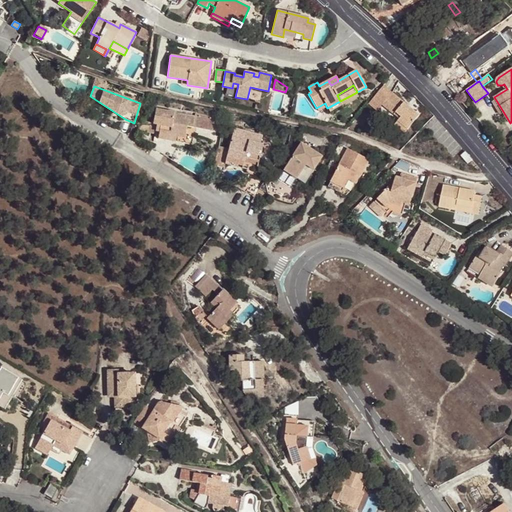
[(391,94),(392,92),(384,86),(383,87),(391,94)]
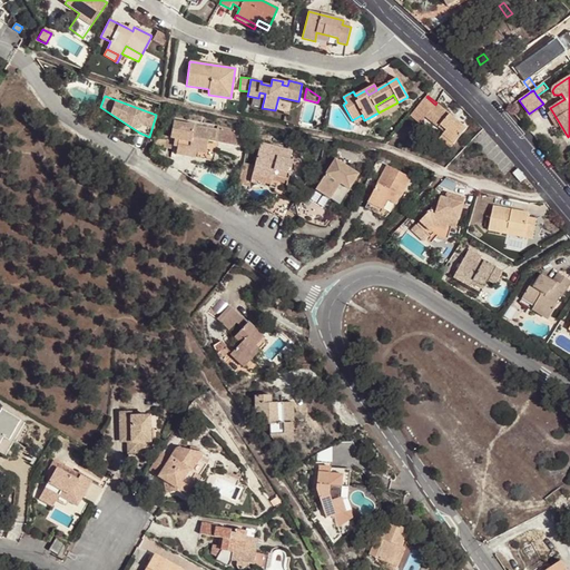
[(450,148),(467,128),(436,102),(435,105),(426,97),(411,115),(420,124),(425,117),(439,128),(441,126),(446,130),(444,133),(439,139),(450,148)]
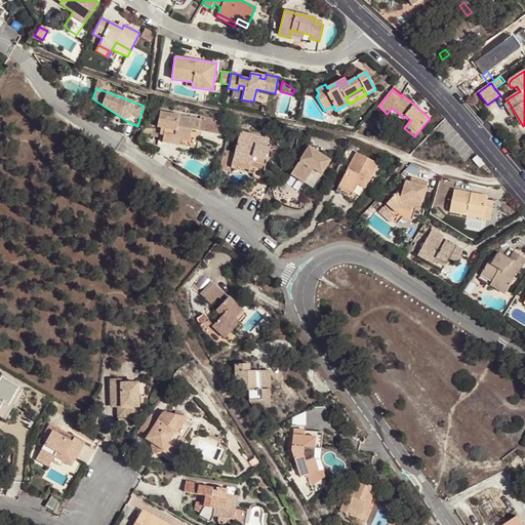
[(517,116),(509,103),(505,106),(513,118),(517,116)]
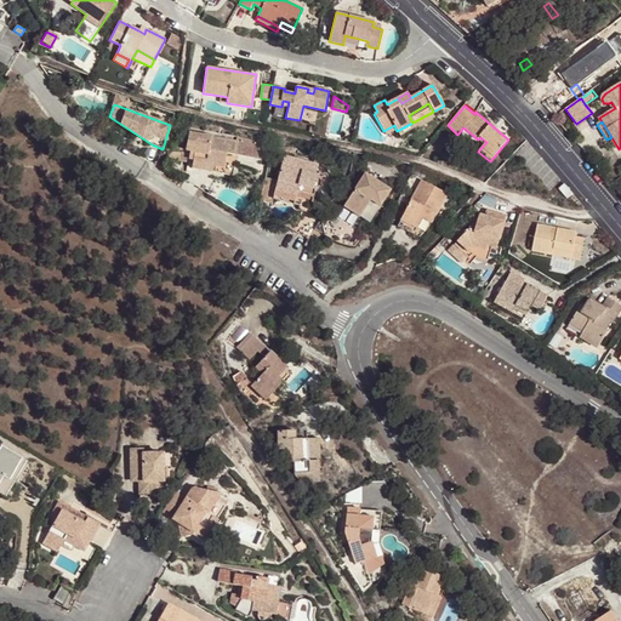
[(415,126),(412,123),(397,131),(399,136),(415,126)]
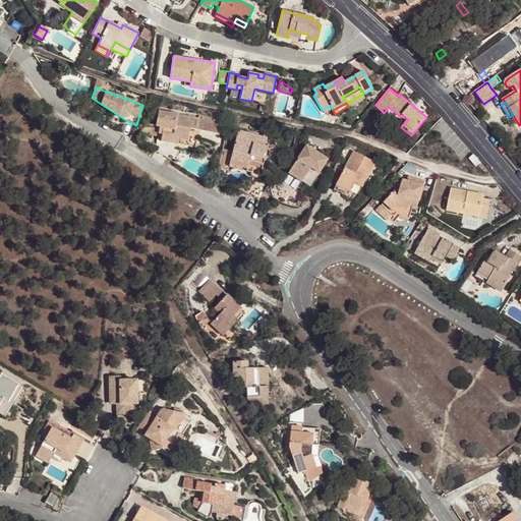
[(196,129),(198,118),(159,111),(156,126),(160,126),(159,129),(163,130),(162,134),(161,141),(195,149),(197,139),(188,138),(190,128),(196,129)]
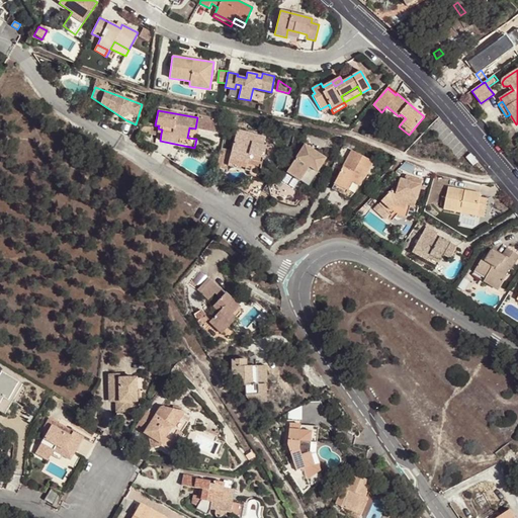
[(214,133),(218,118),(201,115),(200,118),(197,117),(195,128),(214,133)]
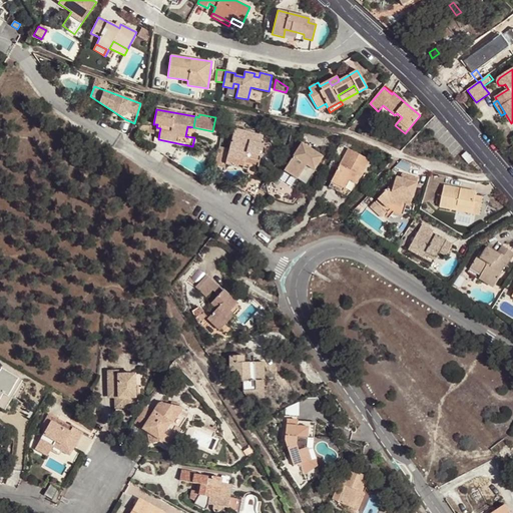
[(156,131),(151,125),(141,124),(138,131),(155,134),(156,131)]
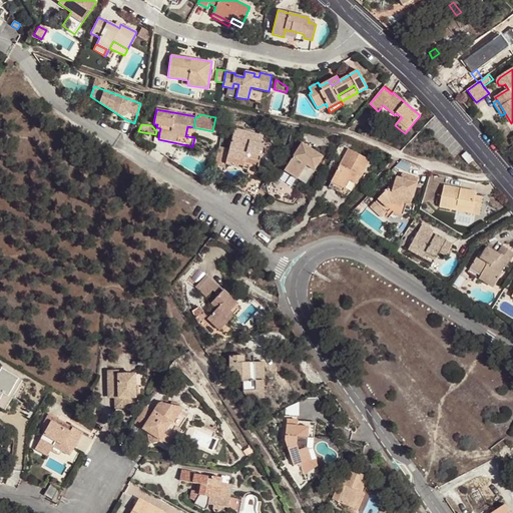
[(261,144),(263,136),(234,129),(228,149),(219,147),(215,164),(223,167),(224,164),(226,156),(244,161),(242,168),(247,170),(248,163),(258,166),(263,145),(261,144)]
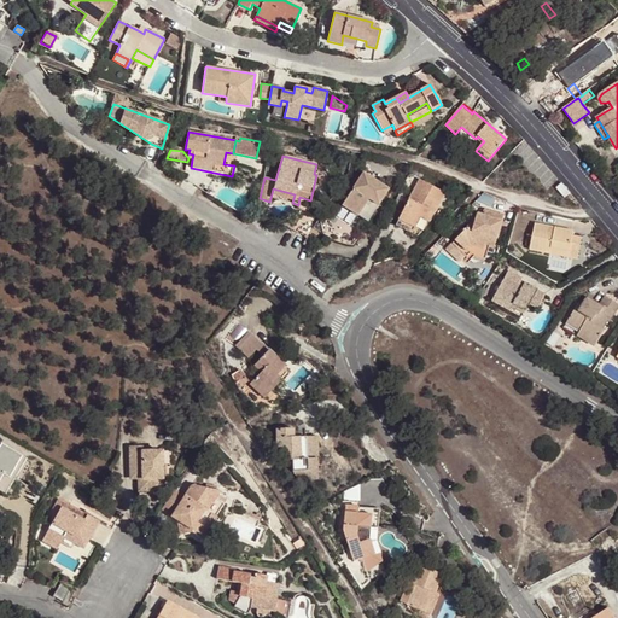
[(367,222),(389,188),(363,173),(342,205),(357,216),(367,222)]
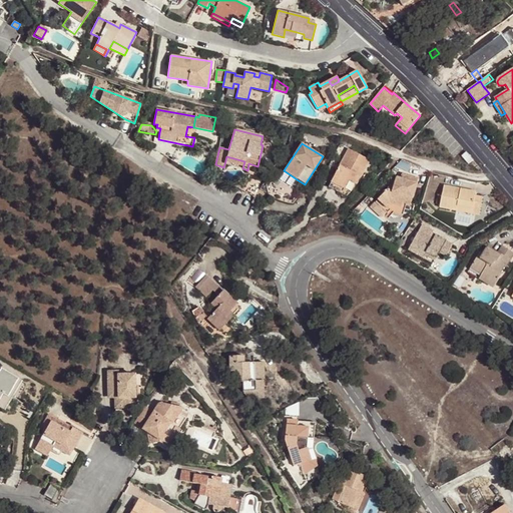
[(364,172),(370,160),(349,149),(329,187),(347,196),(357,184),(362,176),(357,174),(360,169),(364,172)]
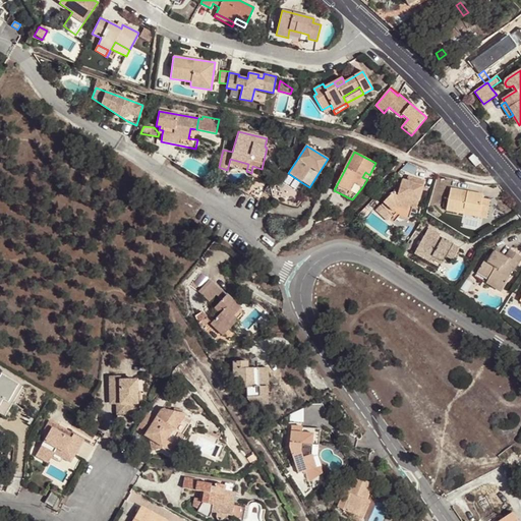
[(480,163),(473,155),(469,159),(475,167),(480,163)]
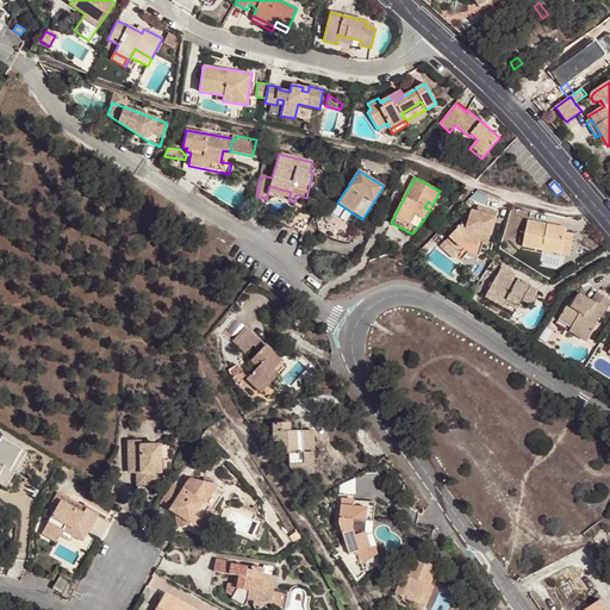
[(288,200),(291,192),(269,186),(267,195),(288,200)]
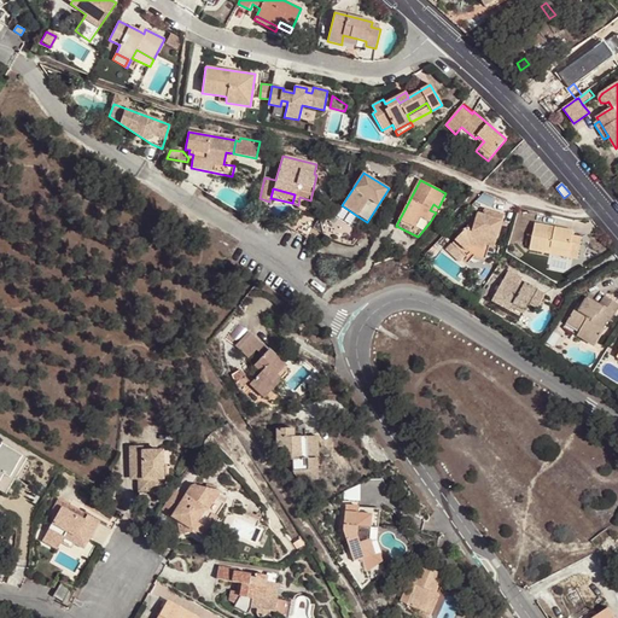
[(495,248),(503,216),(484,210),(483,216),(478,215),(477,217),(473,231),(470,229),(470,228),(466,229),(465,229),(465,231),(453,244),(455,246),(458,243),(464,249),(461,252),(466,256),(466,257),(470,255),(466,251),(471,245),(485,249),(485,245),(489,245),(495,248)]
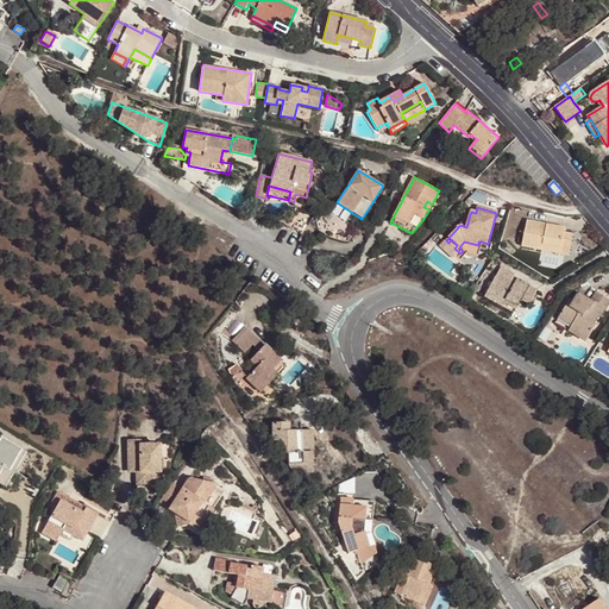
[(463,226),(466,227),(470,214),(459,226),(463,225),(463,226)]
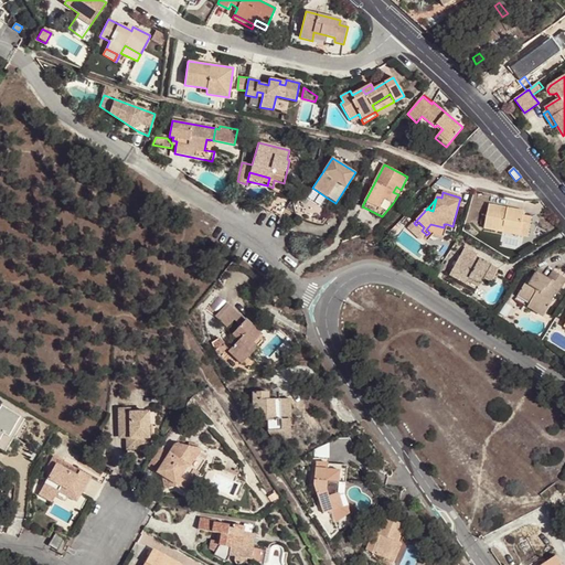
[(523,215),(524,211),(489,204),(484,228),(503,232),(504,226),(520,230),(519,235),(528,237),(532,217),(523,215)]
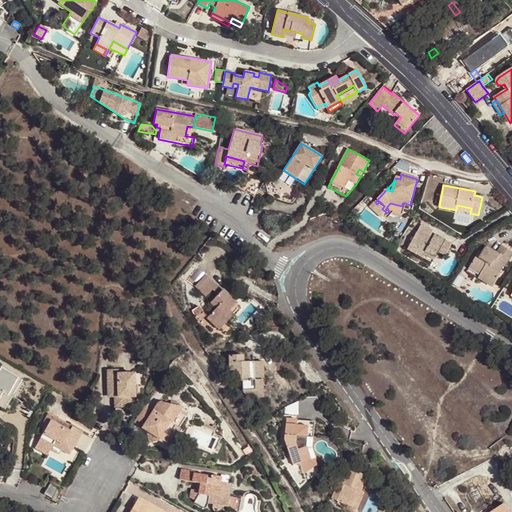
[(258,207),(267,194),(259,189),(251,202),(258,207)]
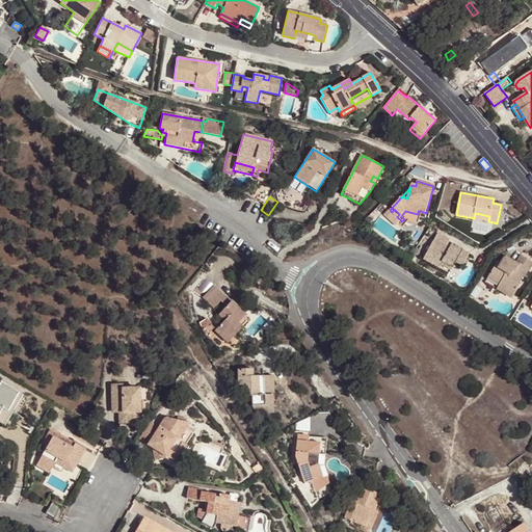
[(397,217),(399,214),(394,209),(392,212),(390,210),(384,215),(396,225),(401,220),(397,217)]
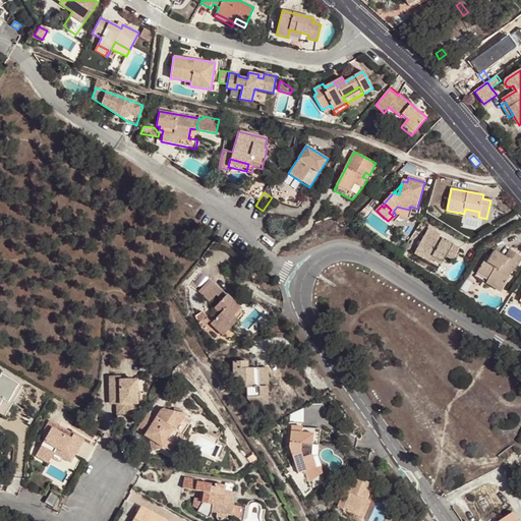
[(409,207),(409,210),(397,207),(393,212),(396,215),(409,218),(412,207),(409,207)]
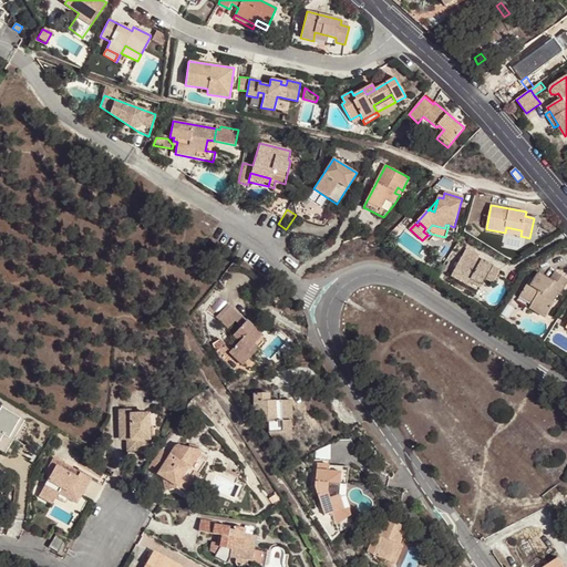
[(521,236),(522,230),(506,227),(505,233),(521,236)]
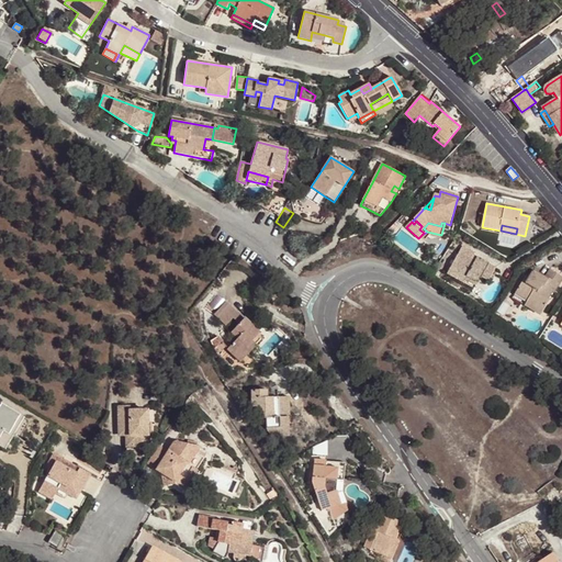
[(490,280),(496,267),(478,257),(475,260),(460,251),(448,274),(458,280),(460,277),(467,280),(468,277),(479,282),(482,277),(490,280)]
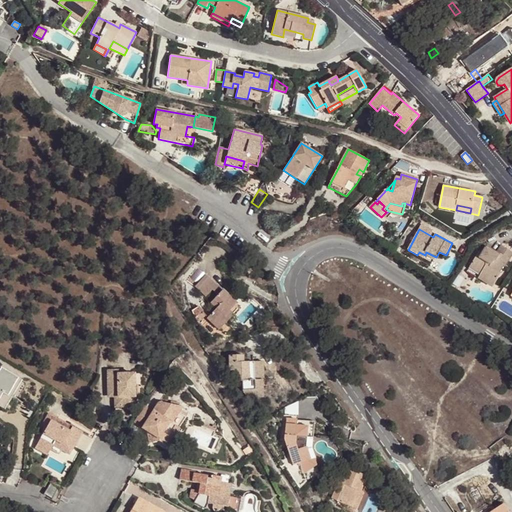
[(511,251),(501,245),(497,253),(494,251),(493,254),(485,249),(484,248),(477,255),(471,264),(483,271),(481,274),(480,275),(495,284),(501,273),(500,272),(503,266),(505,267),(511,255),(511,251)]
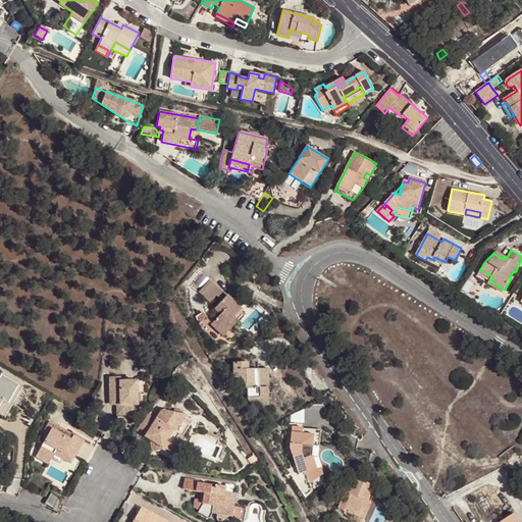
[(492,276),(480,269),(479,272),(490,279),(492,276)]
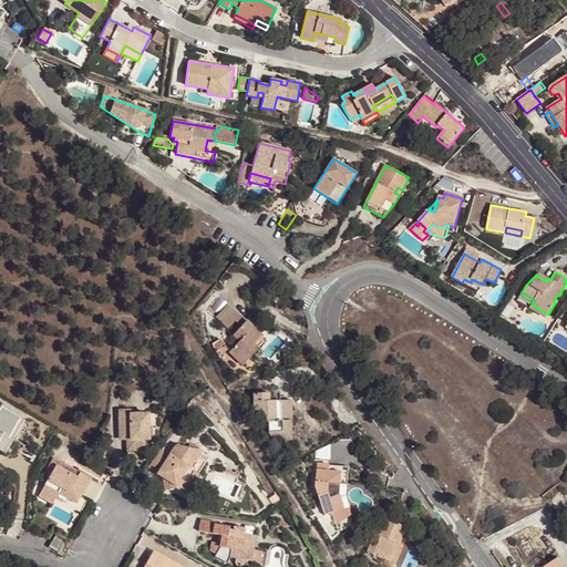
[(239,315),(229,303),(217,317),(227,327),(235,320),(239,315)]
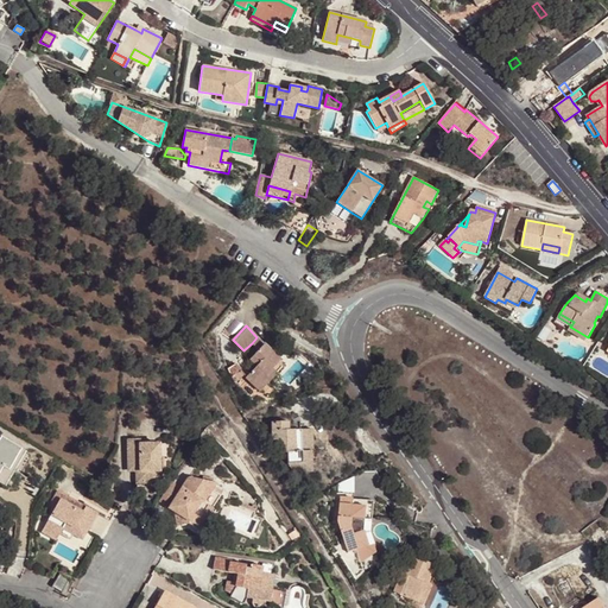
[(588,337),(570,327),(568,330),(586,341),(588,337)]
